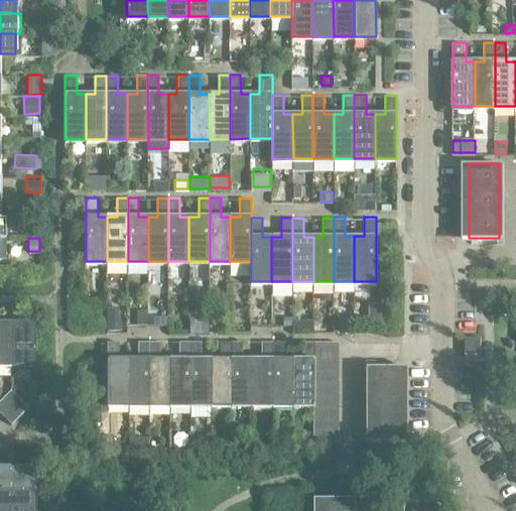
[(368,302),(368,323),(382,323),(382,302),(368,302)]
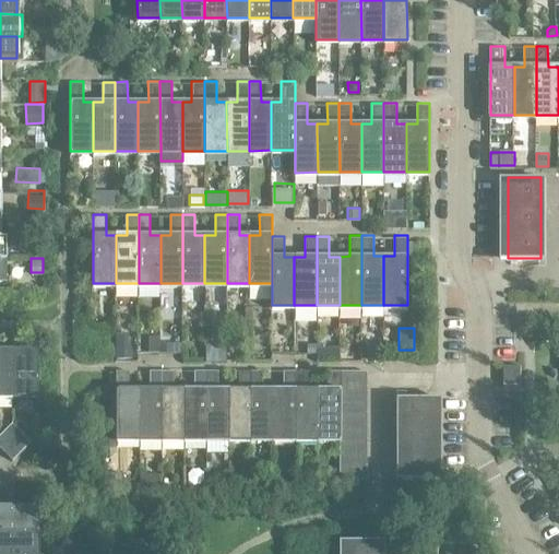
[(129,331),(116,331),(116,356),(131,356),(131,342),(129,342),(129,331)]
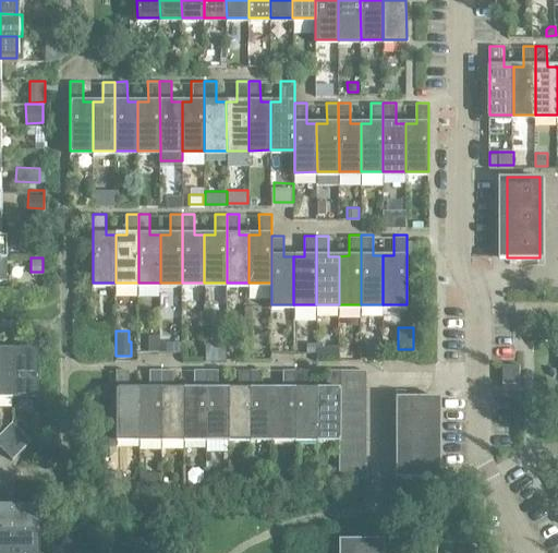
[(159,334),(148,334),(148,348),(159,348),(159,334)]
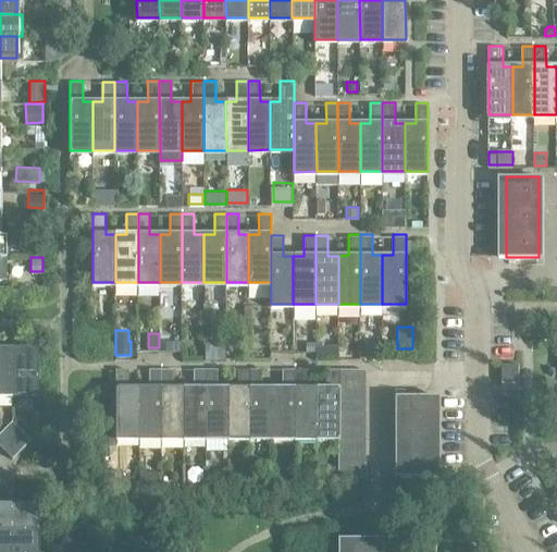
[(306,340),(306,350),(314,351),(314,344),(316,344),(316,340),(306,340)]
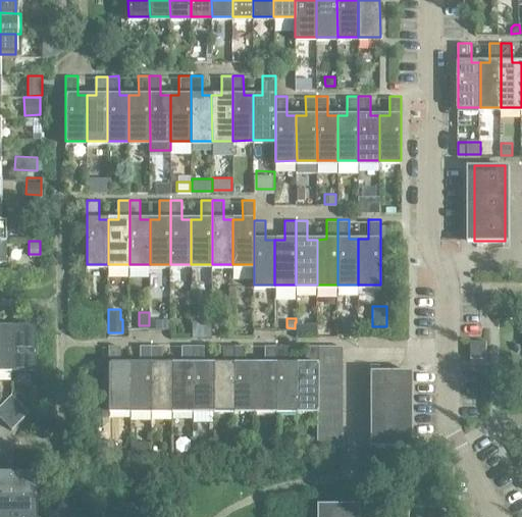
[(0,369),(12,369),(12,325),(0,324),(0,369)]
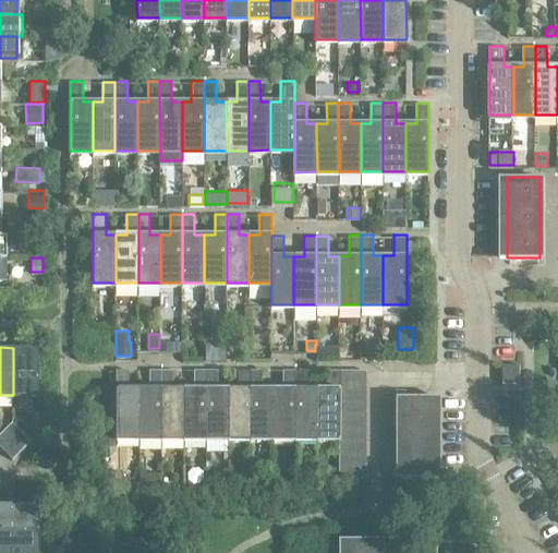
[(38,348),(13,348),(13,395),(38,395),(38,348)]
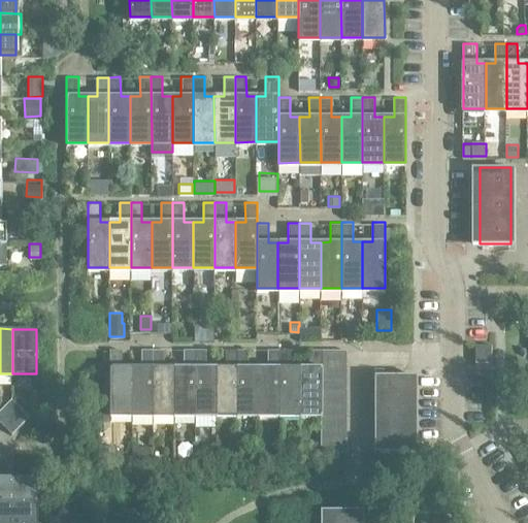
[(492,345),(481,345),(476,345),(476,362),(492,362),(492,345)]
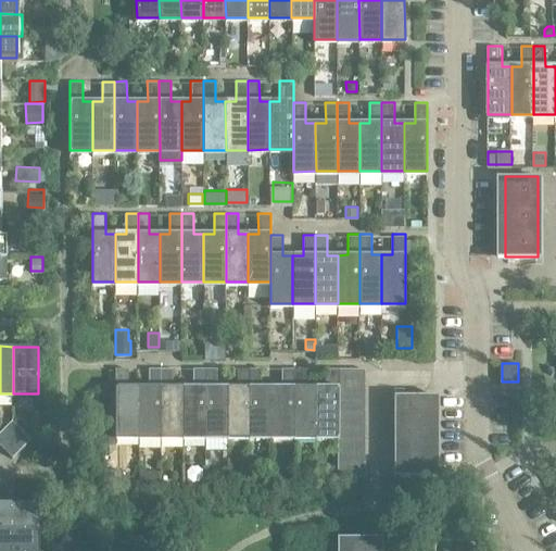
[(249,437),(249,366),(237,366),(237,387),(227,387),(227,396),(227,437),(249,437)]
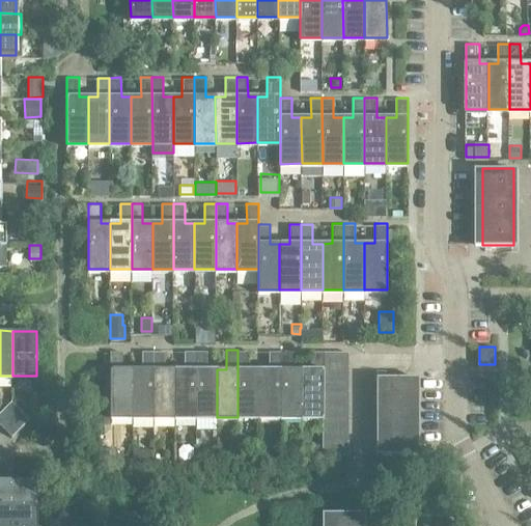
[(258,417),(258,378),(258,369),(248,369),(248,350),(238,350),(238,417),(258,417)]
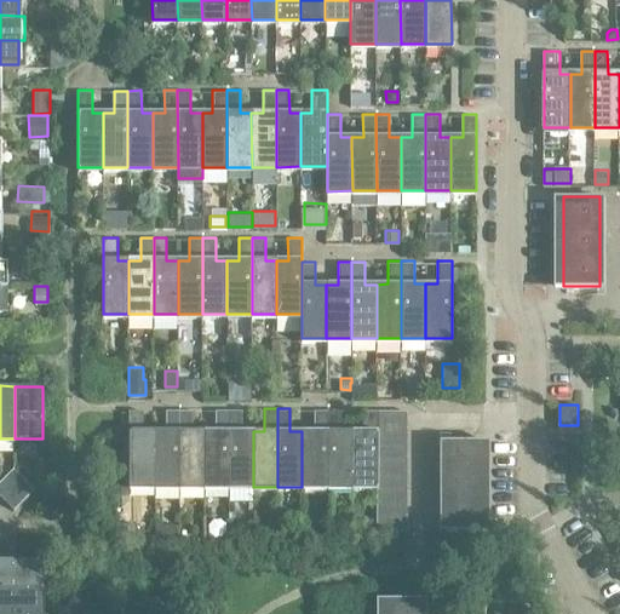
[(327,486),(327,408),(314,408),(314,431),(302,431),(302,441),(302,487),(327,486)]
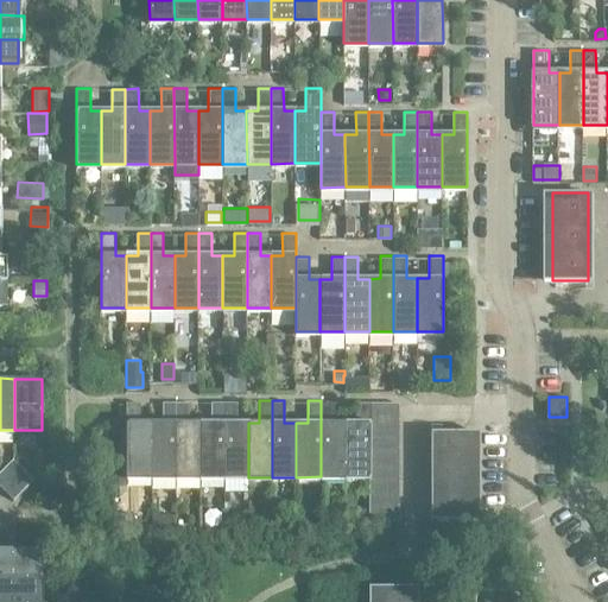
[(344,476),(344,431),(344,423),(334,423),(334,400),(321,400),(321,476),(344,476)]
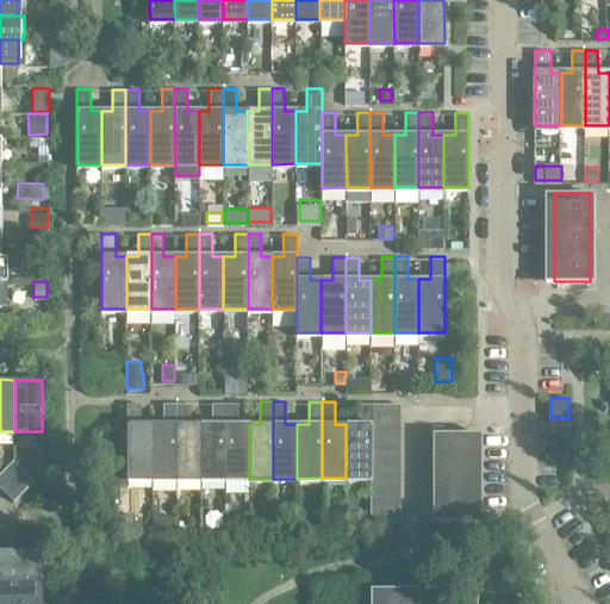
[(369,475),(369,461),(369,446),(369,431),(369,416),(369,402),(358,402),(358,424),(346,424),(346,433),(346,478),(369,478),(369,475)]
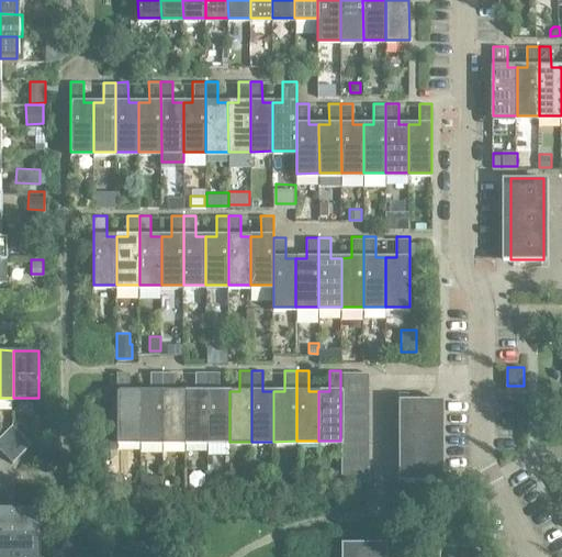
[(369,383),(369,371),(369,370),(340,370),(340,383),(369,383)]
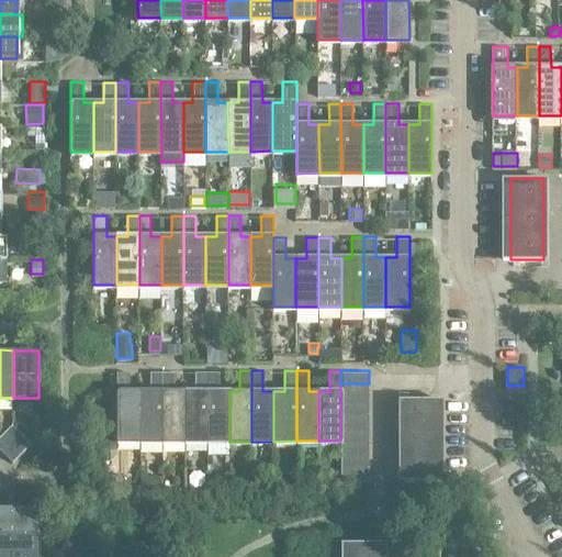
[(139,442),(139,400),(139,392),(130,392),(130,371),(115,371),(115,442),(139,442)]
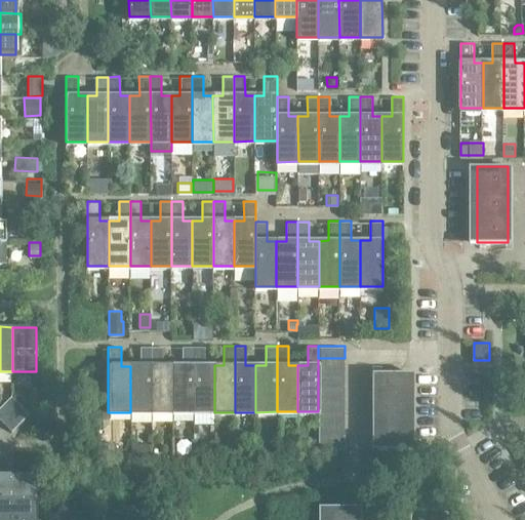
[(151,412),(151,347),(140,347),(140,365),(130,366),(130,373),(130,412),(151,412)]
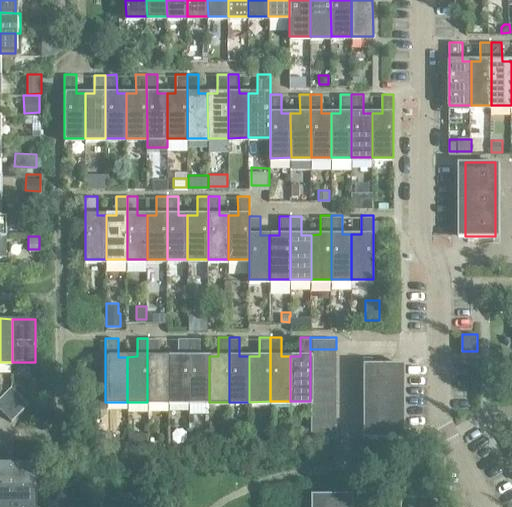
[(168,402),(168,364),(168,356),(158,356),(158,338),(147,338),(147,402),(168,402)]
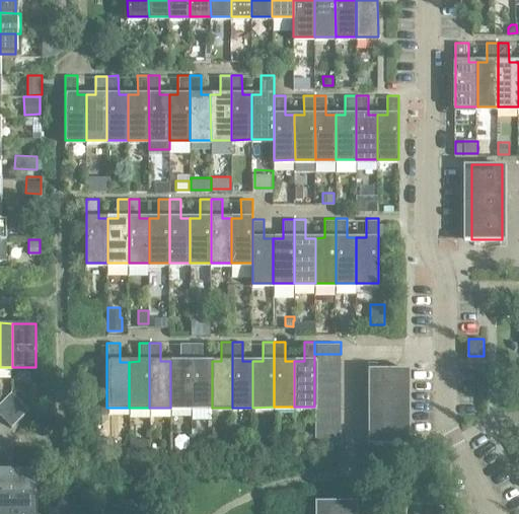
[(192,408),(191,343),(180,343),(180,361),(170,361),(170,369),(170,408),(192,408)]
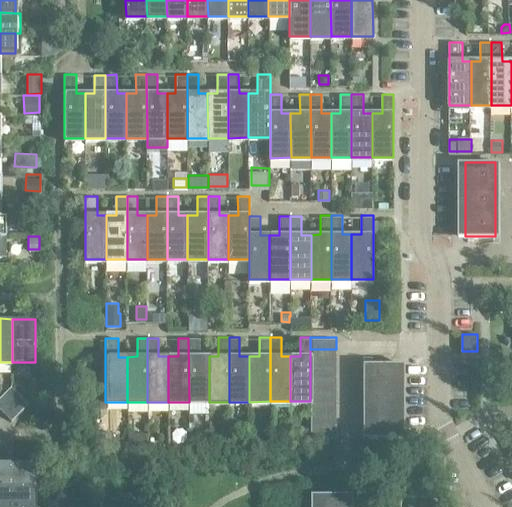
[(209,402),(209,364),(209,356),(199,356),(200,338),(188,338),(189,402),(209,402)]
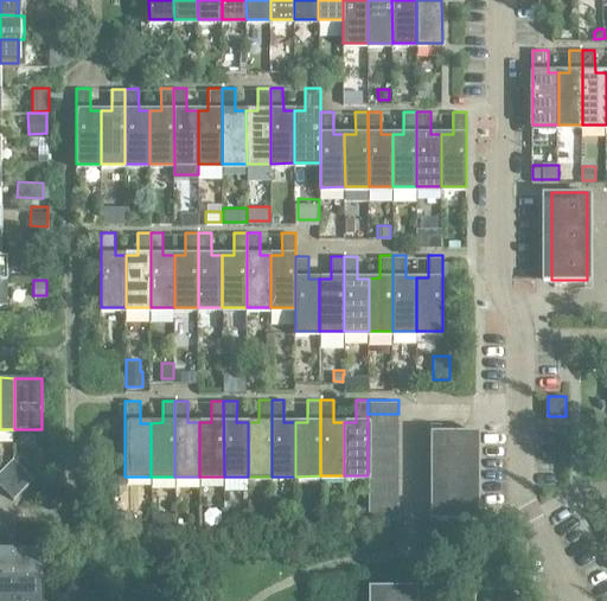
[(398,429),(398,414),(368,414),(368,429),(398,429)]
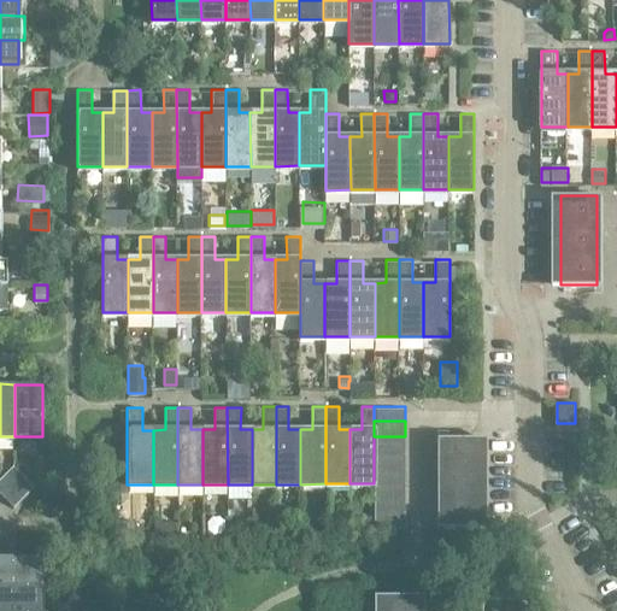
[(405,451),(405,436),(374,436),(374,451),(405,451)]
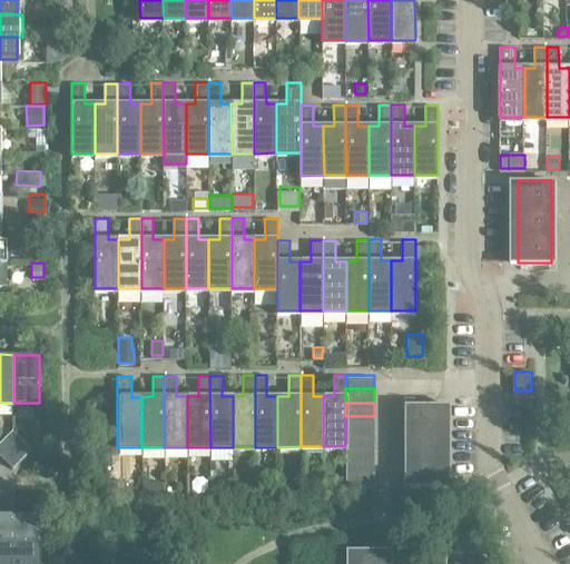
[(443,404),(410,404),(409,487),(443,487),(443,404)]
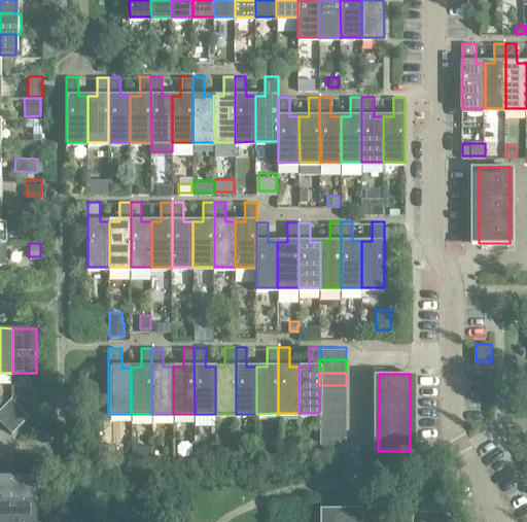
[(346,398),(346,385),(319,385),(319,398),(346,398)]
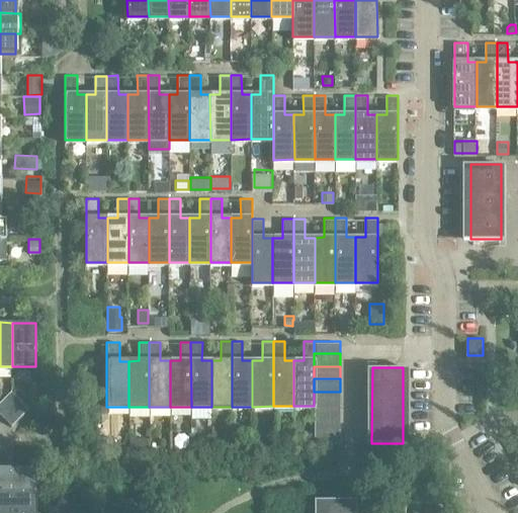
[(0,413),(2,416),(19,399),(11,390),(0,401),(0,413)]
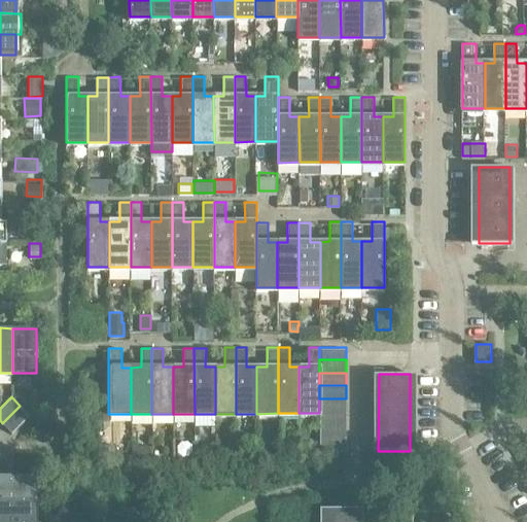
[(346,411),(346,398),(319,398),(319,411),(346,411)]
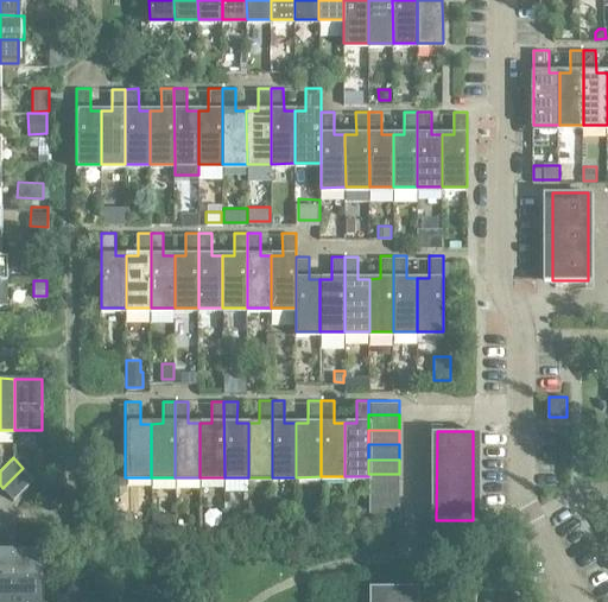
[(13,498),(32,477),(23,468),(2,488),(13,498)]
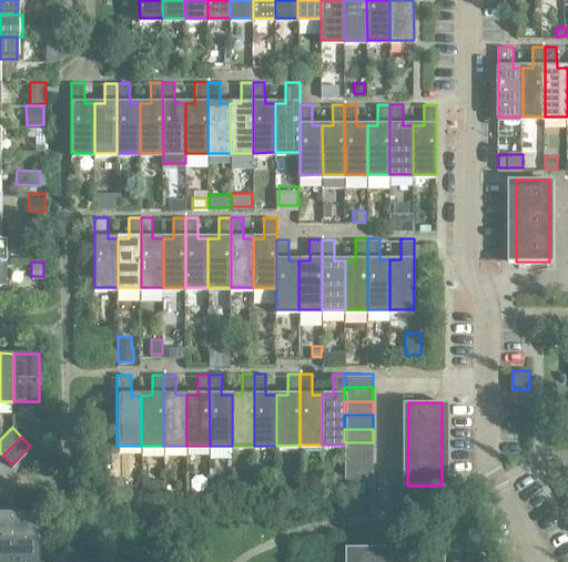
[(373,457),(373,442),(344,442),(344,445),(344,457),(373,457)]
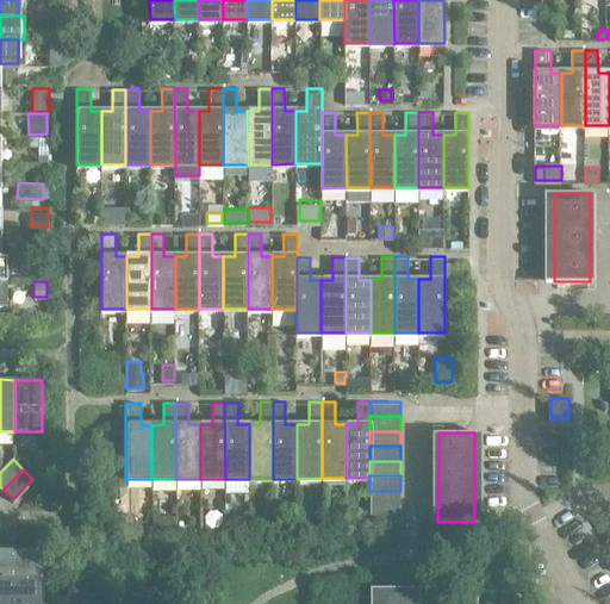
[(400,505),(400,491),(369,491),(369,505),(400,505)]
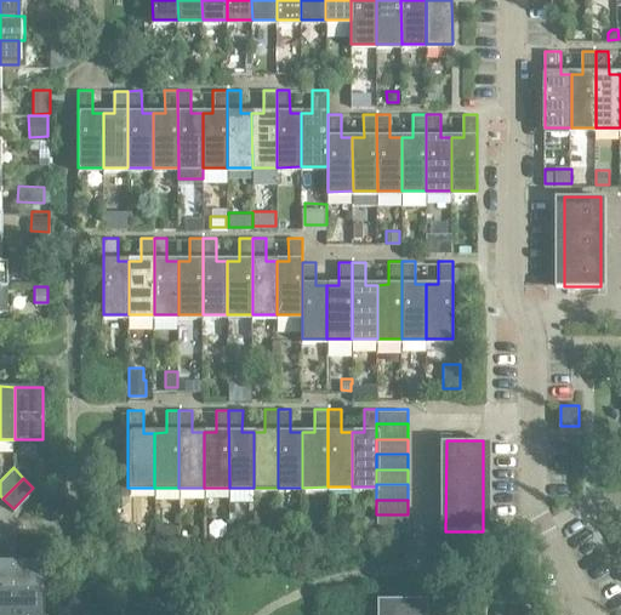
[(408,529),(408,514),(376,514),(376,529),(408,529)]
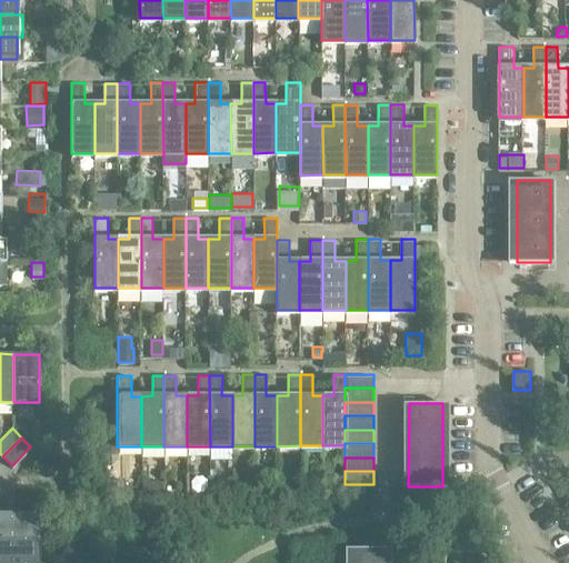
[(39,512),(15,512),(0,512),(0,538),(39,538),(39,512)]
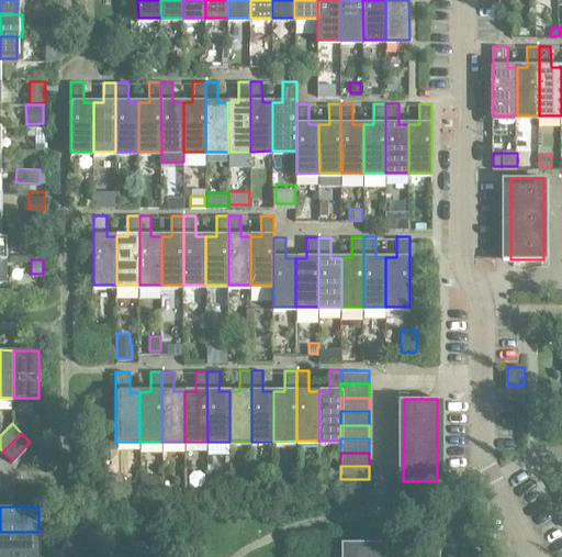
[(0,556),(37,556),(38,532),(0,532),(0,556)]
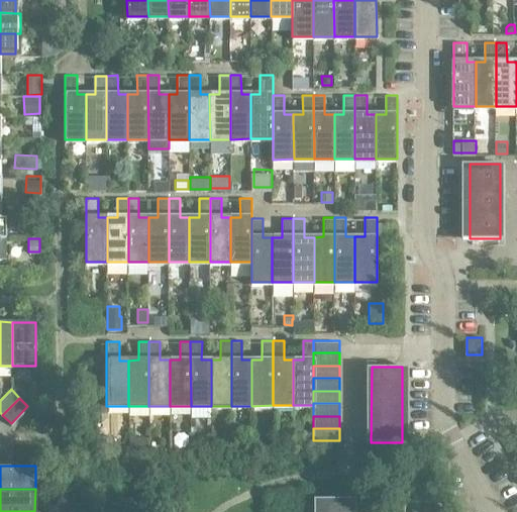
[(348,511),(348,498),(318,498),(317,511),(348,511)]
